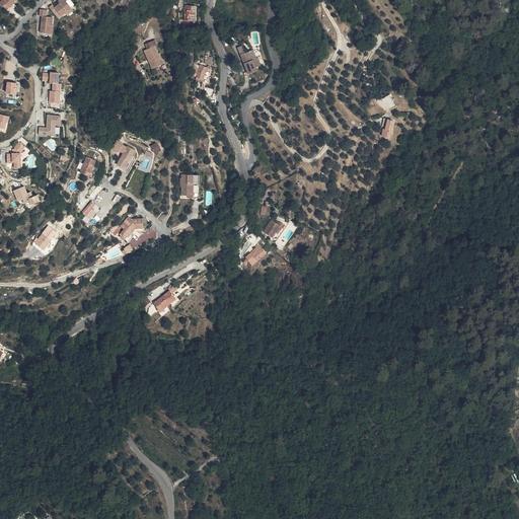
[(7,11),(16,2),(14,0),(3,0),(0,4),(7,11)]
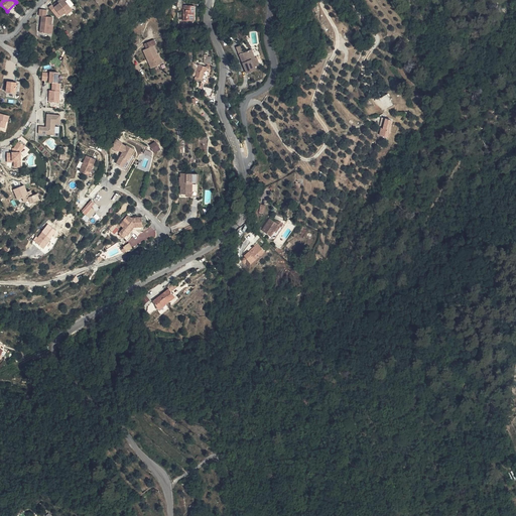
[(72,9),(65,0),(54,9),(53,6),(49,9),(58,20),(66,14),(72,9)]
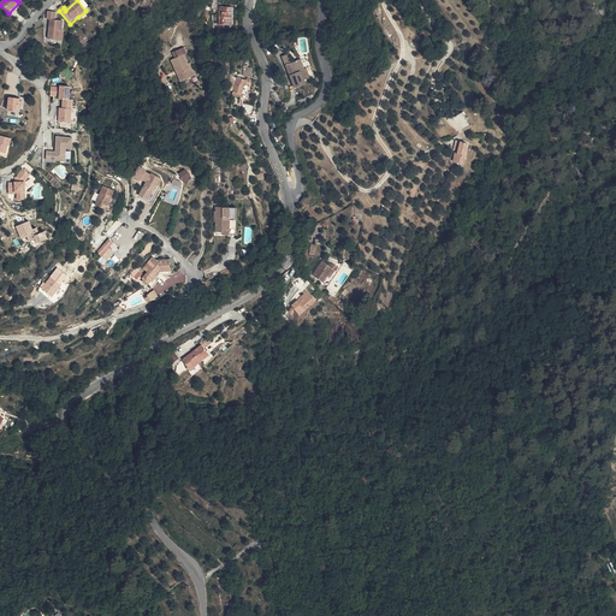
[(234,28),(234,10),(220,9),(220,28),(234,28)]
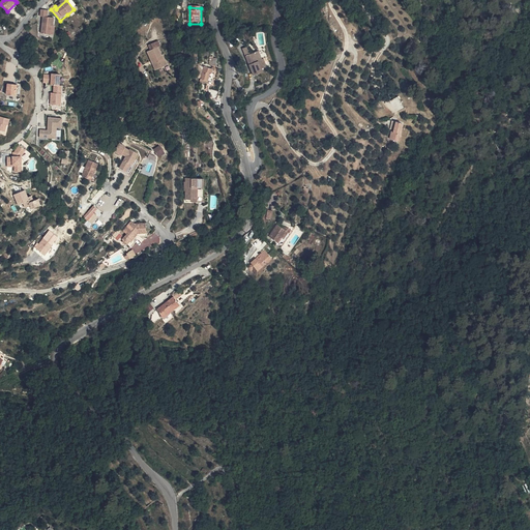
[(42,36),(51,37),(52,28),(54,28),(55,20),(49,20),(49,12),(41,11),(40,19),(43,19),(42,36)]
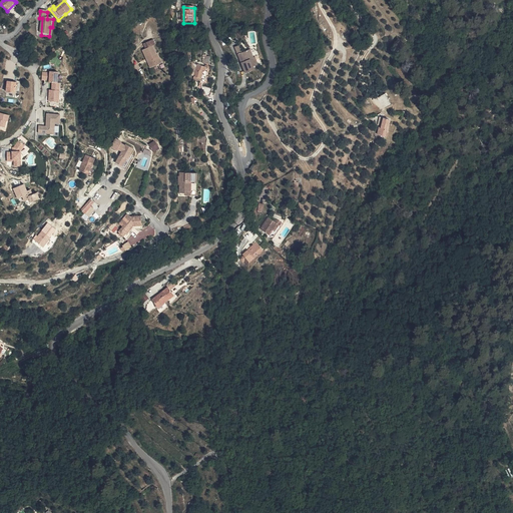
[(159,53),(155,46),(144,51),(152,68),(165,63),(160,53),(159,53)]
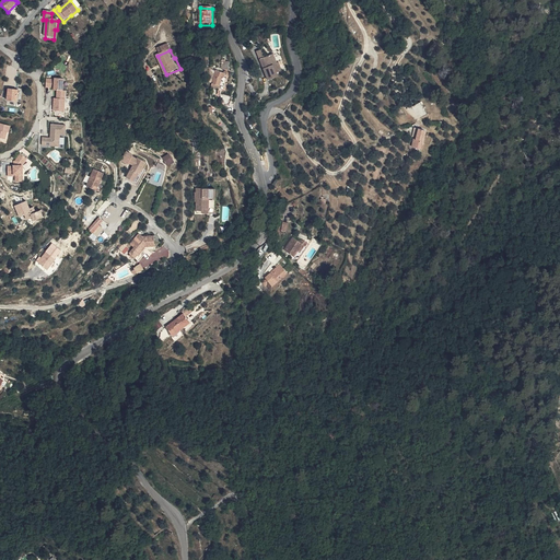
[(275,78),(272,79),(272,68),(265,68),(265,59),(259,59),(259,91),(269,91),(269,86),(275,88),(275,78)]
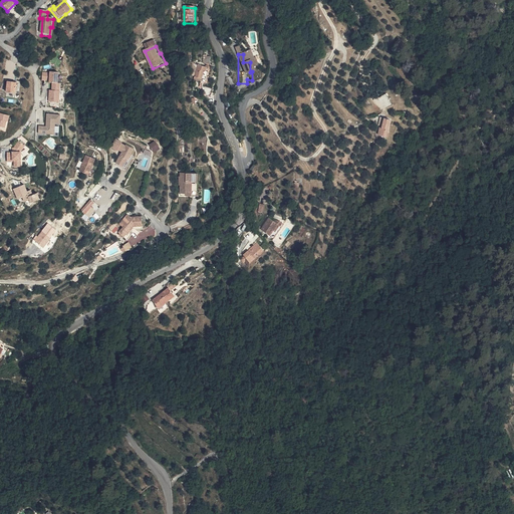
[(211,66),(210,67),(213,68),(216,63),(212,59),(208,64),(211,66)]
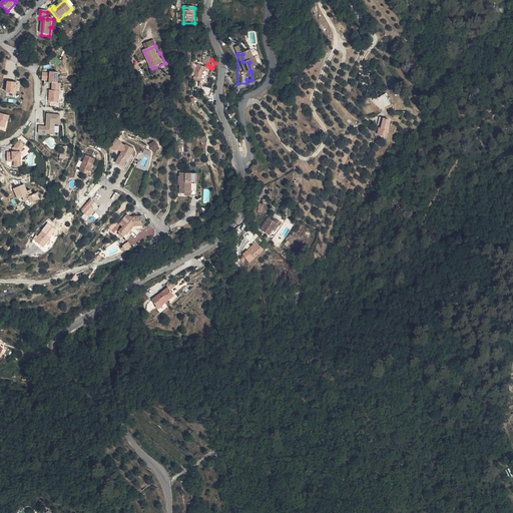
[(200,81),(202,80),(205,69),(200,66),(193,76),(200,81)]
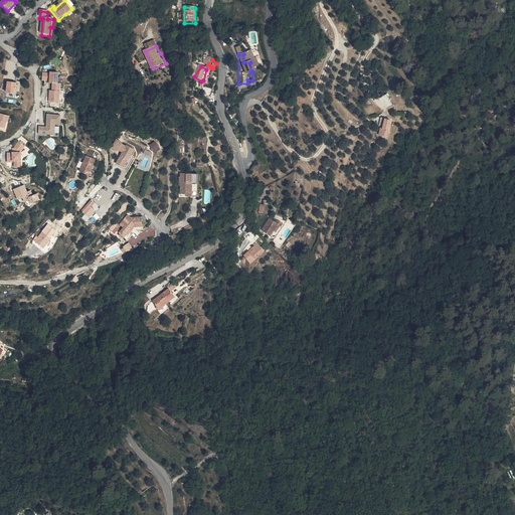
[(206,69),(203,80),(201,81),(204,82),(211,72),(206,69)]
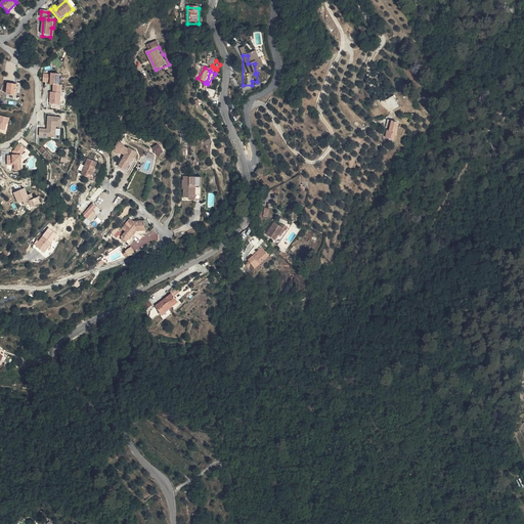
[(50,102),(61,103),(62,84),(59,84),(60,73),(44,72),(43,82),(54,82),(53,91),(50,91),(50,102)]
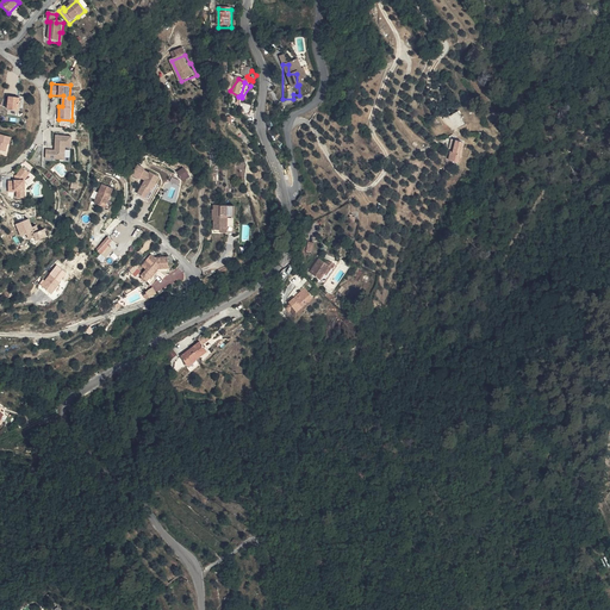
[(23,95),(6,95),(6,107),(17,109),(22,109),(23,95)]
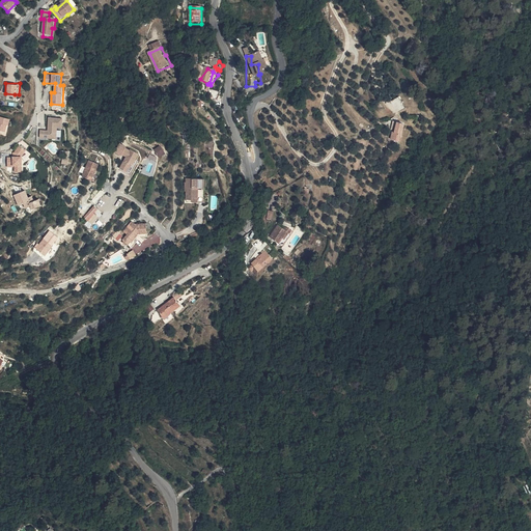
[(214,90),(208,100),(216,101),(219,93),(214,90)]
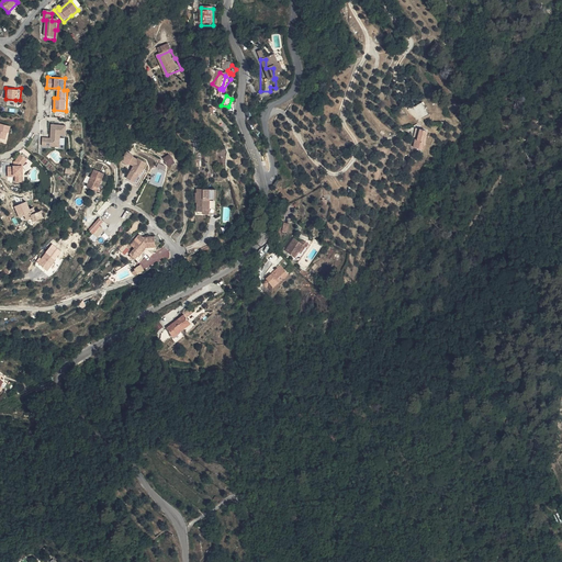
[(8,131),(10,124),(0,121),(0,136),(4,137),(7,131),(8,131)]
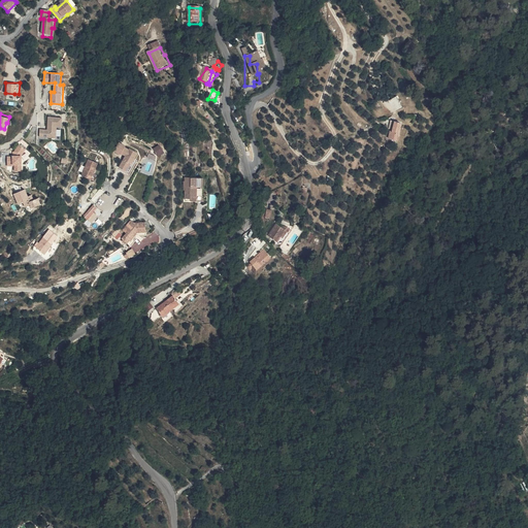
[(63,117),(48,116),(47,129),(40,129),(40,136),(57,137),(57,135),(57,128),(57,125),(62,126),(63,117)]
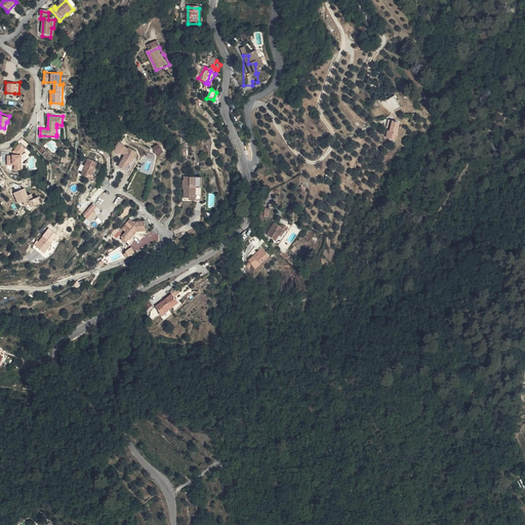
[(393,130),(395,119),(389,118),(387,129),(393,130)]
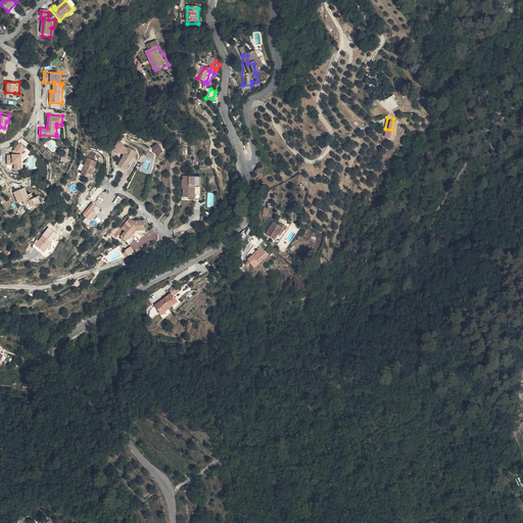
[(134,162),(137,157),(135,155),(138,150),(132,147),(131,148),(127,146),(128,144),(121,141),(116,148),(124,152),(124,151),(128,154),(122,165),(128,169),(132,161),(134,162)]
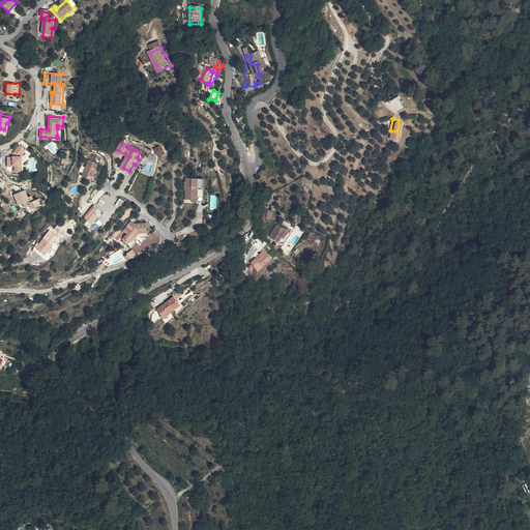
[(153,149),(159,156),(166,151),(160,144),(153,149)]
